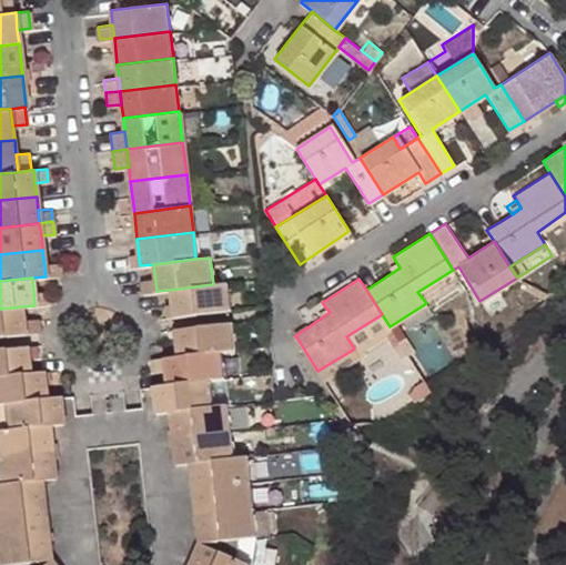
[(173,315),(230,310),(226,282),(213,284),(170,290),(173,315)]
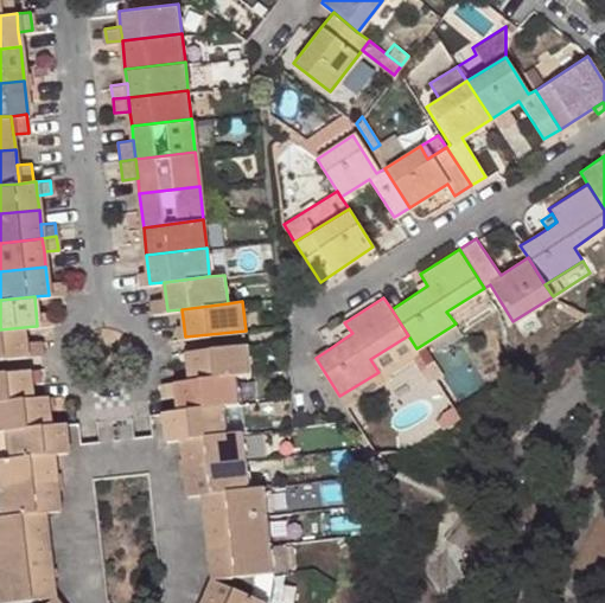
[(50,309),(36,310),(37,326),(52,324),(50,309)]
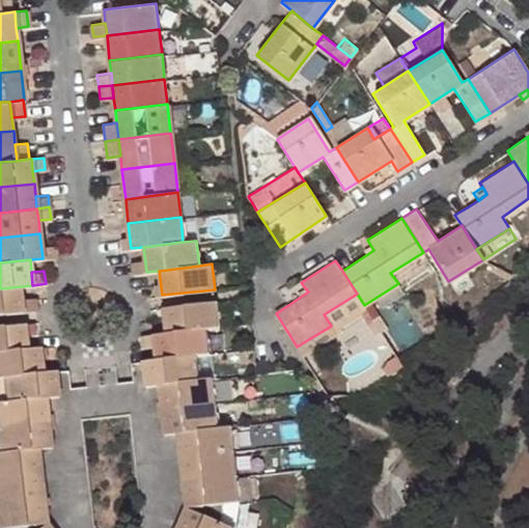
[(295,292),(299,298),(308,292),(303,285),(295,292)]
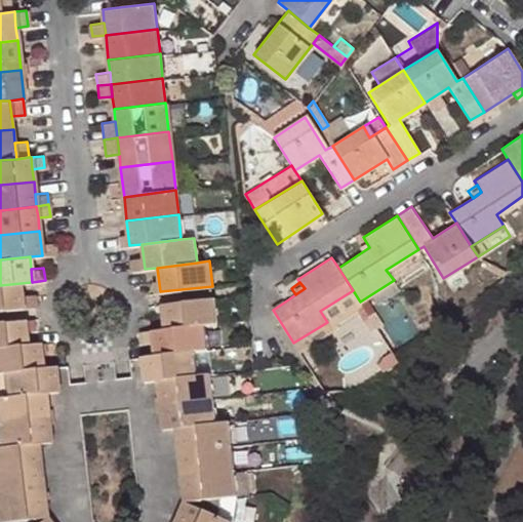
[(0,310),(23,308),(21,283),(0,285),(0,310)]
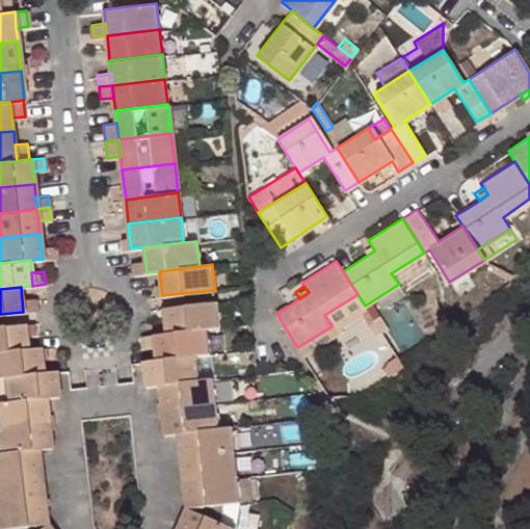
[(207,327),(219,326),(216,301),(163,307),(166,333),(207,327)]
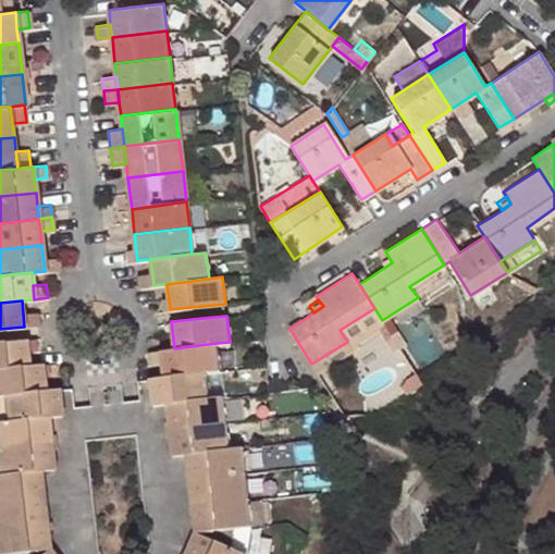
[(0,368),(28,365),(25,339),(0,341),(0,368)]
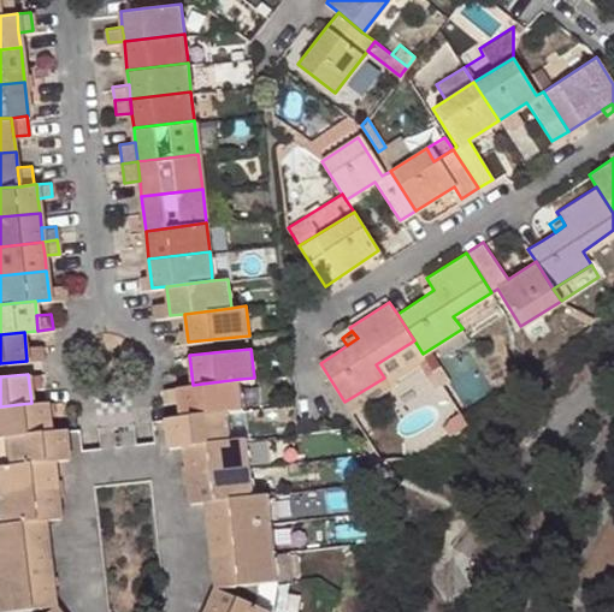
[(240,379),(243,408),(258,406),(254,378),(240,379)]
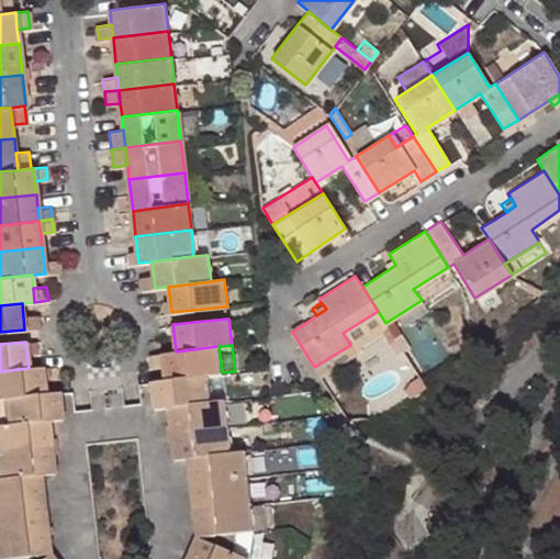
[(222,372),(219,346),(176,351),(163,353),(161,353),(164,366),(165,379),(206,375),(222,372)]
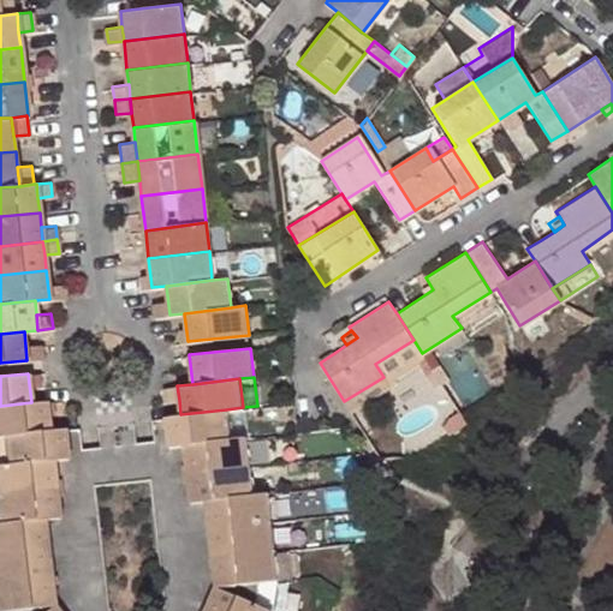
[(165,401),(179,400),(177,385),(162,388),(165,401)]
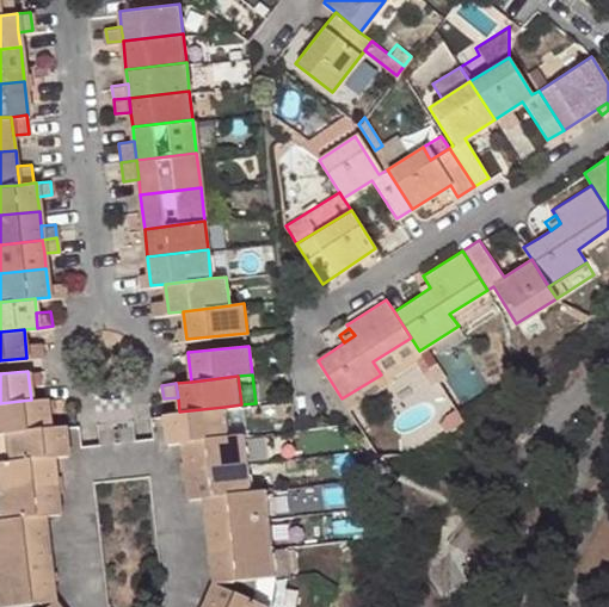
[(0,432),(49,427),(45,398),(31,400),(0,403),(0,432)]
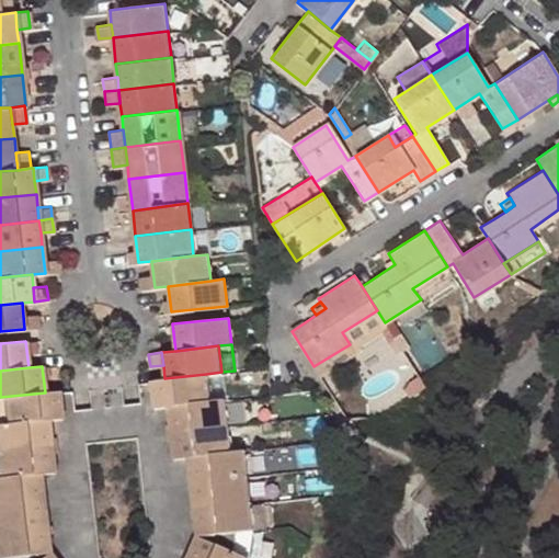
[(153,407),(168,406),(209,400),(206,374),(164,378),(150,380),(153,407)]
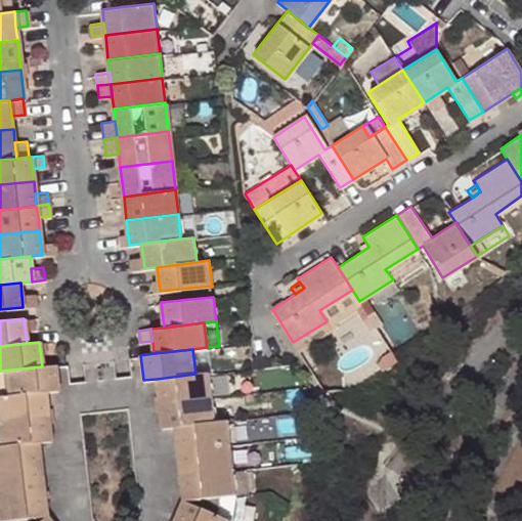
[(0,395),(44,391),(57,389),(54,364),(42,366),(0,371),(0,395)]
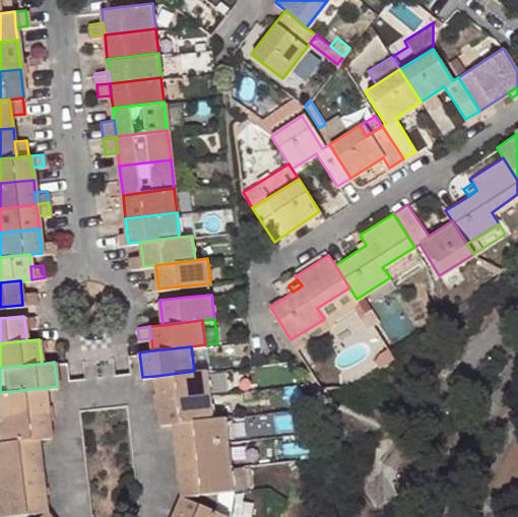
[(230,389),(228,367),(212,368),(213,390),(230,389)]
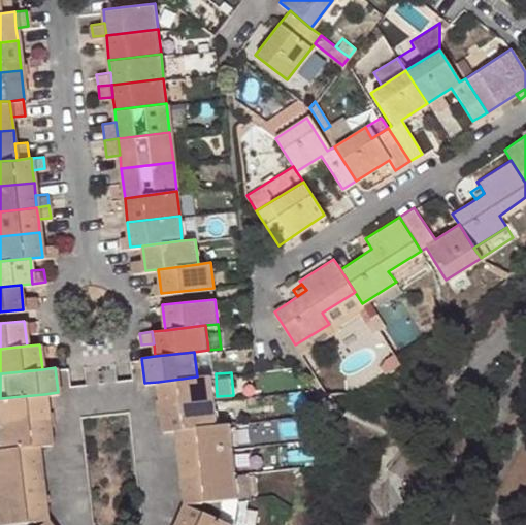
[(158,382),(161,405),(214,399),(211,374),(197,376),(158,382)]
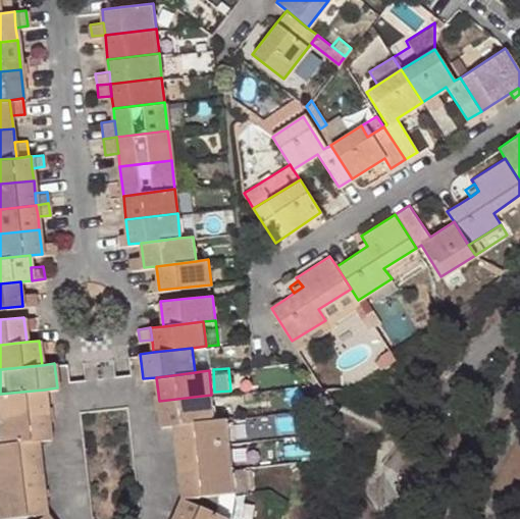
[(0,419),(47,414),(44,390),(0,394),(0,419)]
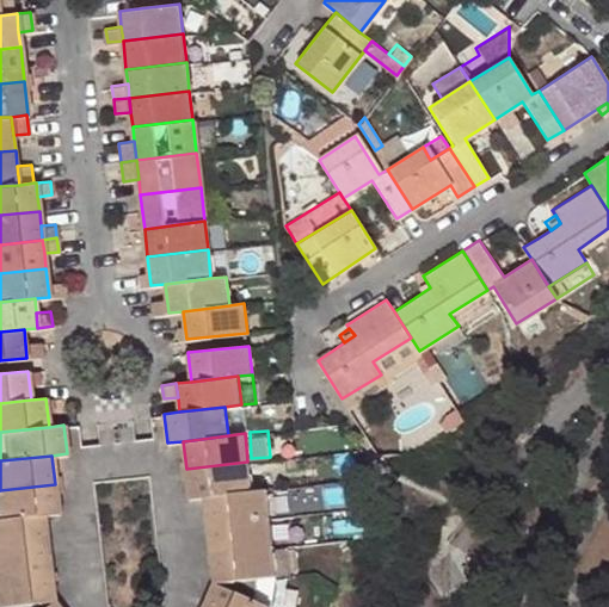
[(190,497),(204,496),(251,490),(247,462),(186,469),(190,497)]
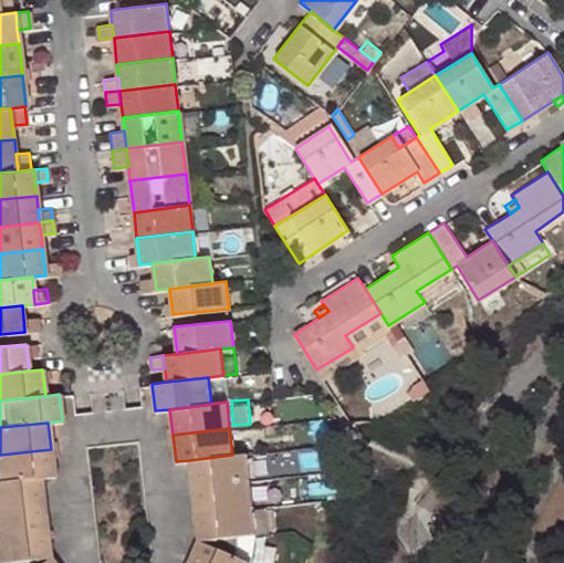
[(0,481),(41,477),(54,476),(51,449),(0,455),(0,481)]
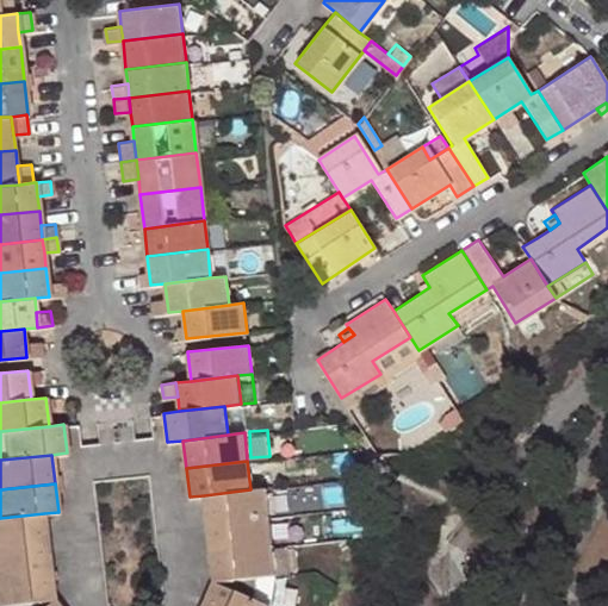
[(204,495),(206,524),(267,517),(265,488),(250,489),(204,495)]
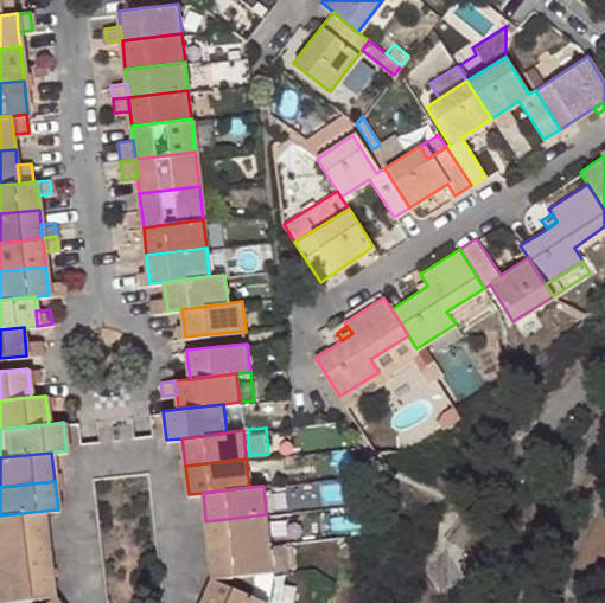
[(0,544),(48,539),(44,511),(0,515),(0,544)]
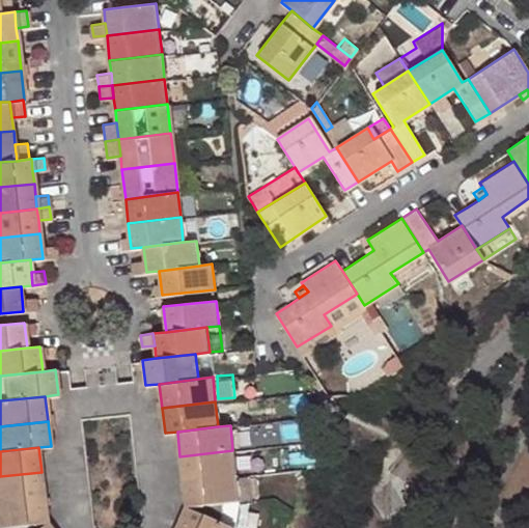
[(235,475),(232,450),(179,456),(183,480),(235,475)]
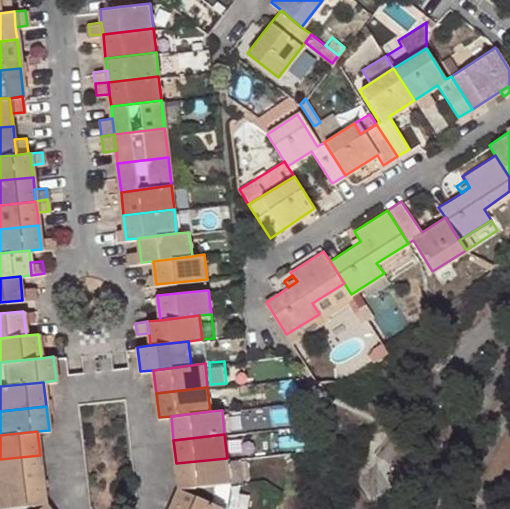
[(0,484),(42,479),(40,455),(0,459),(0,484)]
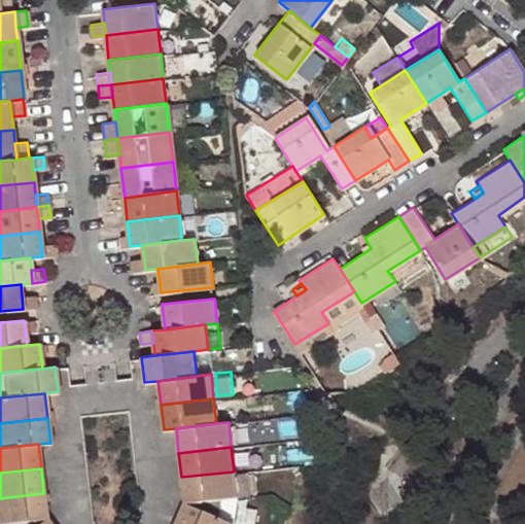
[(247,469),(234,472),(237,496),(250,494),(247,469)]
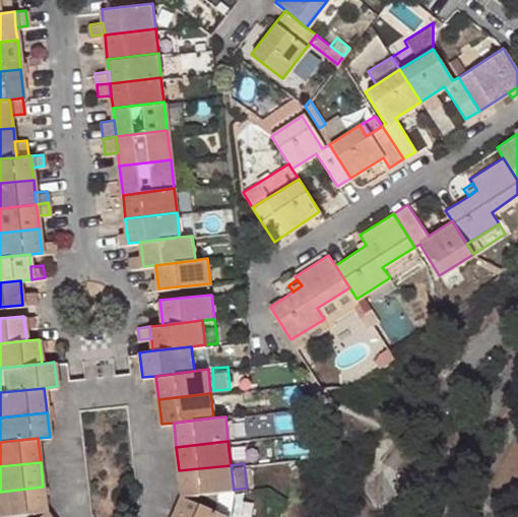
[(234,490),(231,465),(179,470),(182,495),(217,491),(234,490)]
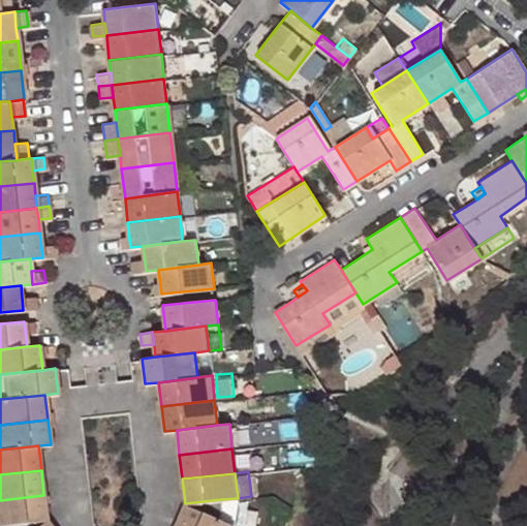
[(43,495),(0,500),(0,525),(9,524),(47,520),(43,495)]
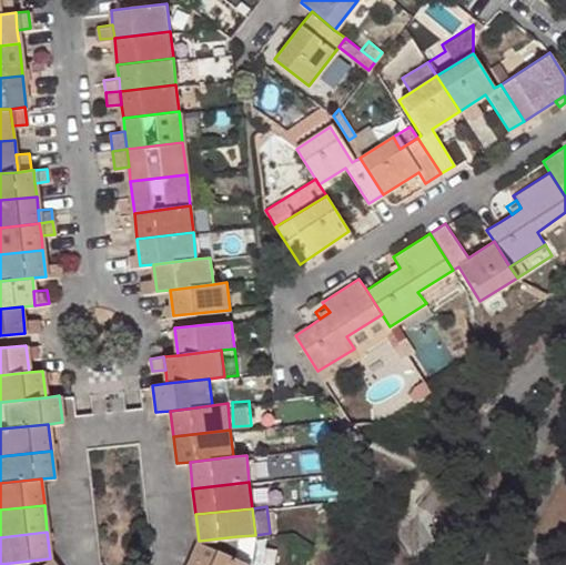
[(236,558),(238,536),(199,541),(199,542),(236,558)]
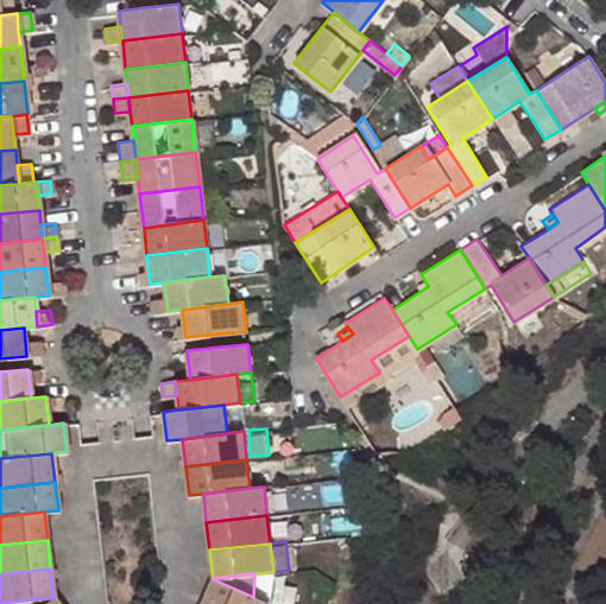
[(267,603),(253,597),(213,579),(202,603),(267,603)]
